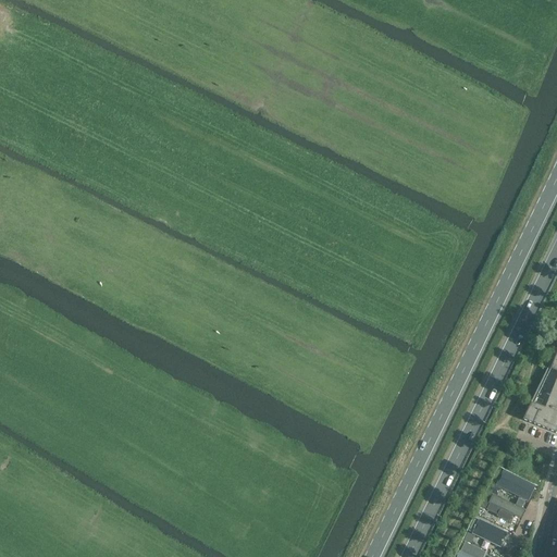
[(556,347),(522,420),(556,433),(556,347)]
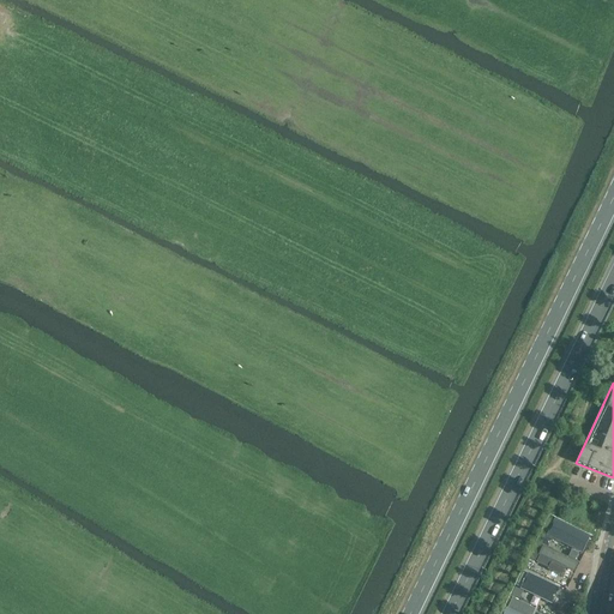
[(552,525),(548,533),(576,546),(579,539),(552,525)]
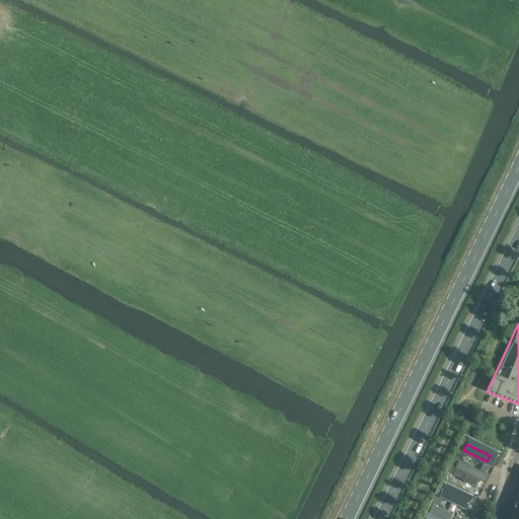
[(466,454),(457,450),(454,458),(462,462),(466,454)]
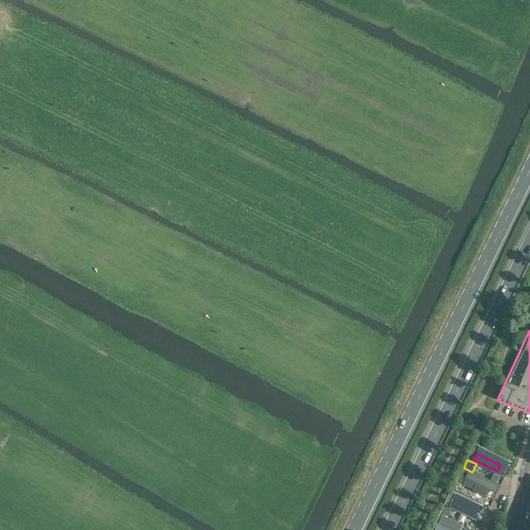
[(462,486),(469,471),(463,469),(457,482),(462,486)]
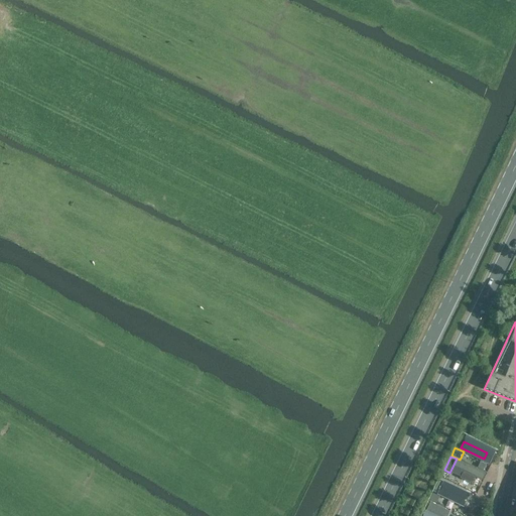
[(457,460),(450,473),(462,478),(461,479),(471,483),(474,477),(481,480),(484,473),(457,460)]
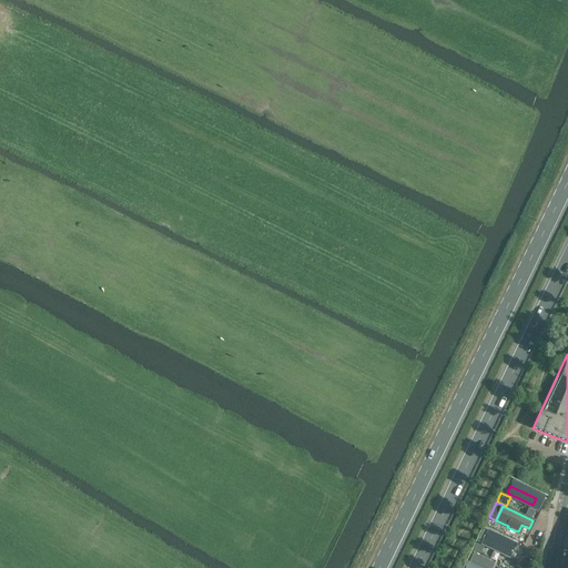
[(486,538),(483,545),(513,559),(516,553),(509,549),(513,541),(503,537),(500,540),(499,540),(497,544),(486,538)]
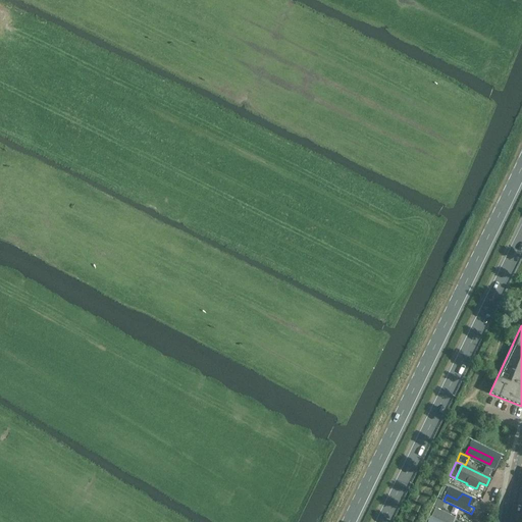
[(435,509),(428,521),(449,521),(452,517),(435,509)]
